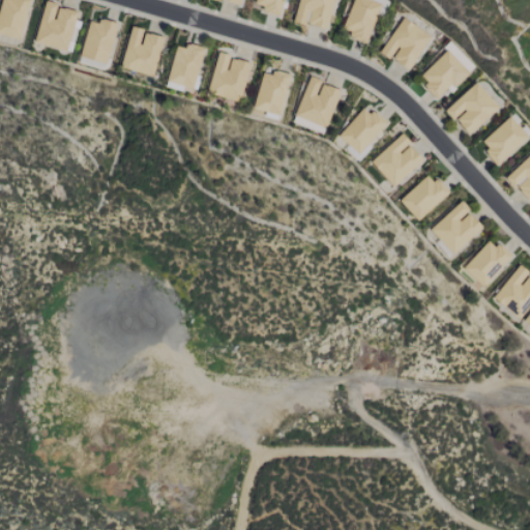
[(1,0),(0,5),(0,33),(21,38),(30,0),(1,0)]
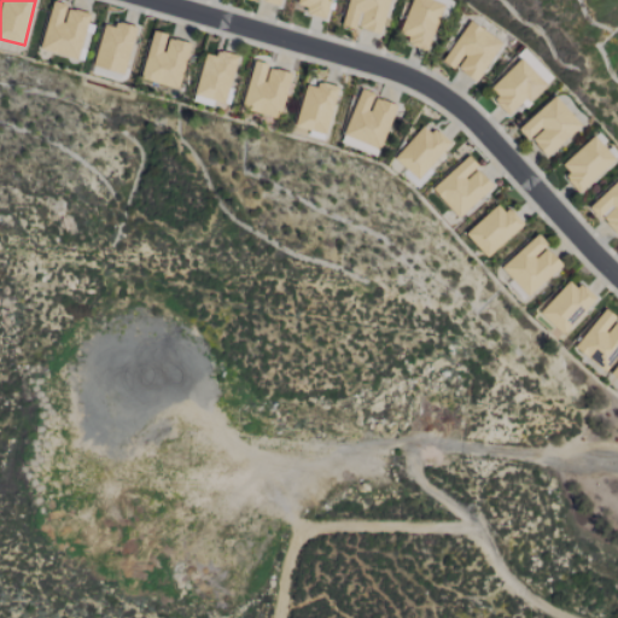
[(88,13),(66,7),(68,4),(52,0),(41,50),(77,59),(88,13)]
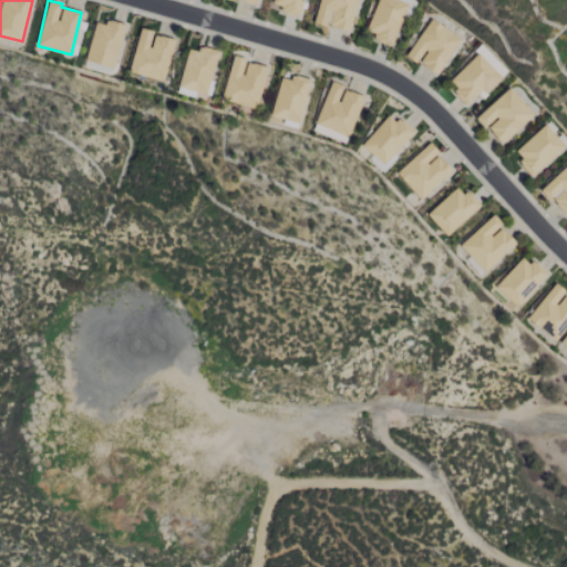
[(319,0),(315,23),(352,31),(359,0),(319,0)]
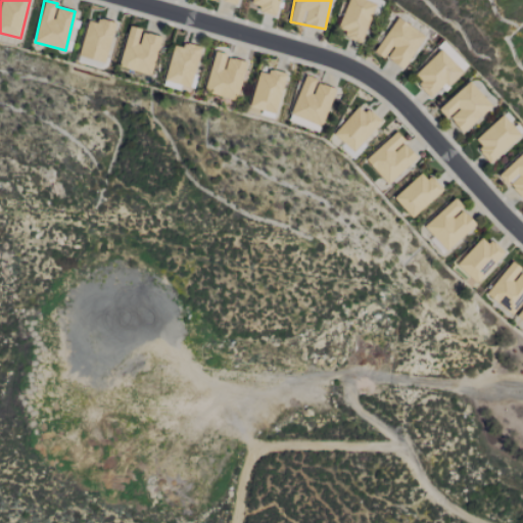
[(363,41),(376,3),(367,0),(348,0),(337,32),(363,41)]
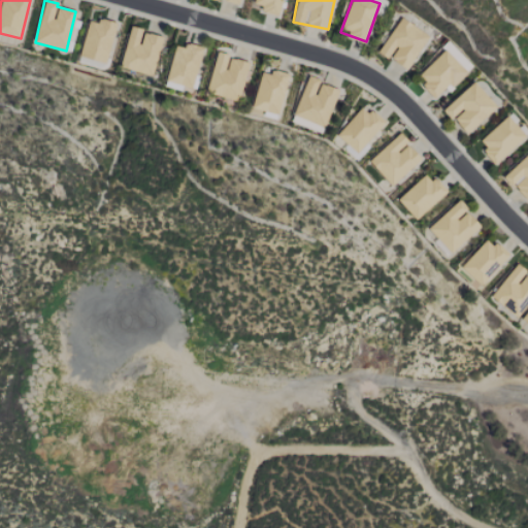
[(407,70),(429,35),(401,18),(377,53),(389,59),(389,58),(407,70)]
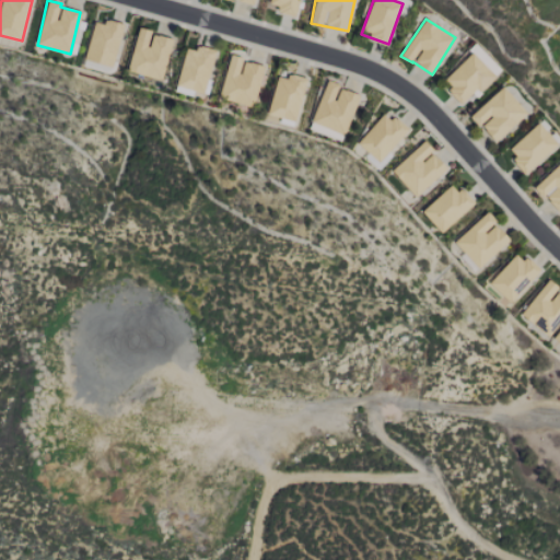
[(93,22),(84,60),(113,67),(123,23),(104,20),(103,24),(93,22)]
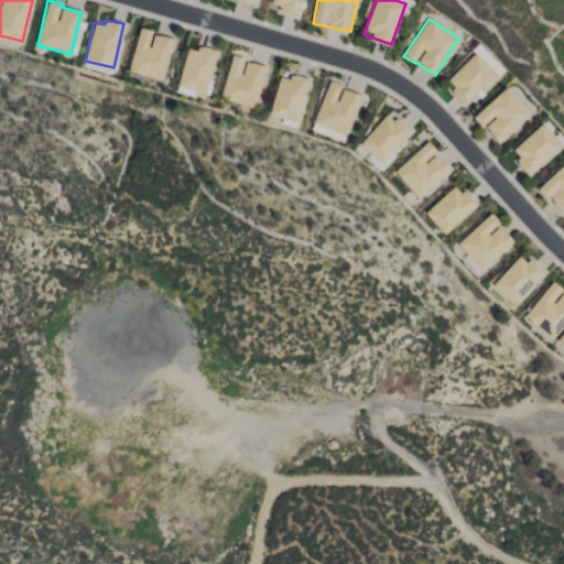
[(163,80),(174,40),(153,34),(153,31),(140,28),(128,72),(163,80)]
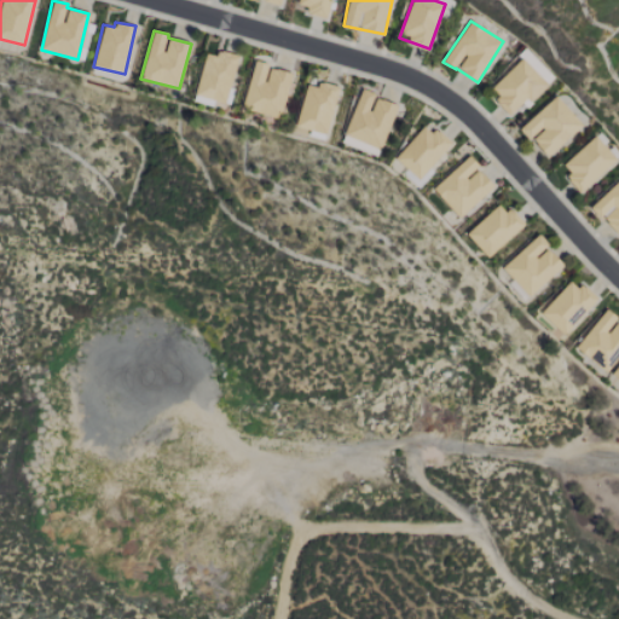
[(195,96),(229,104),(241,56),(217,50),(215,56),(204,53),(195,96)]
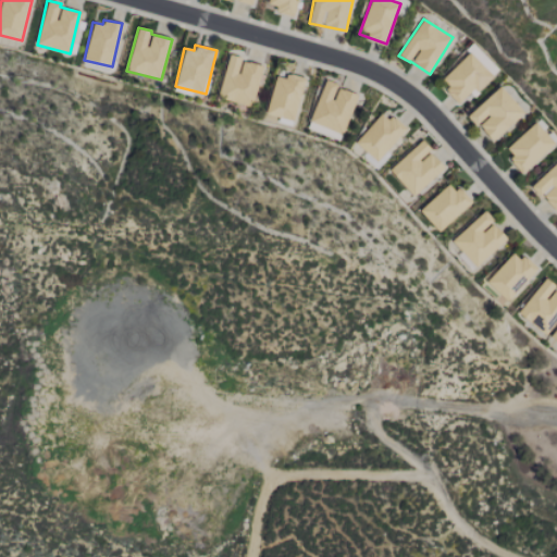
[(493,76),(470,52),(438,81),(461,106),(493,76)]
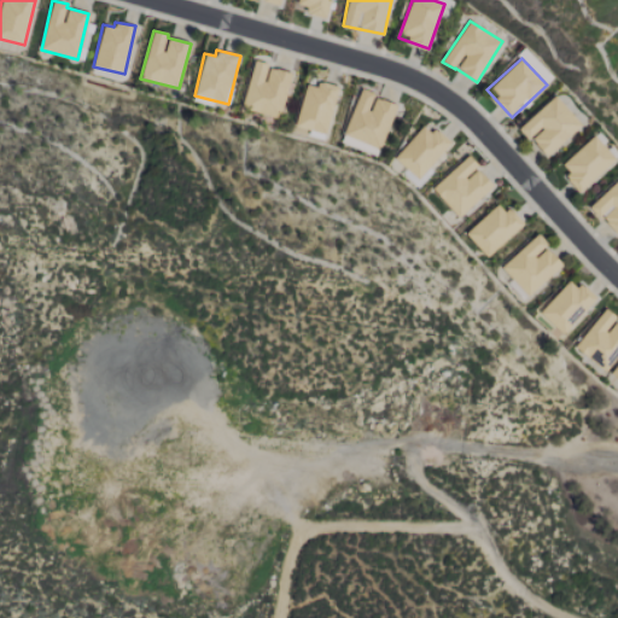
[(291,73),(268,68),(269,64),(254,60),(242,108),(280,117),(291,73)]
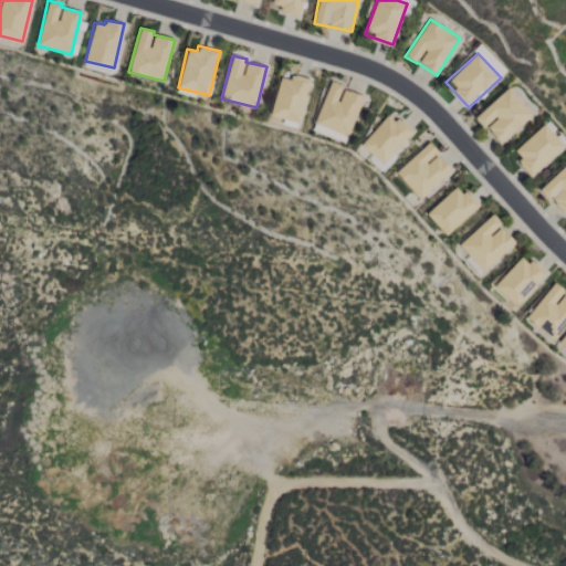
[(280,77),(271,115),(300,122),(311,79),(292,75),(291,80),(280,77)]
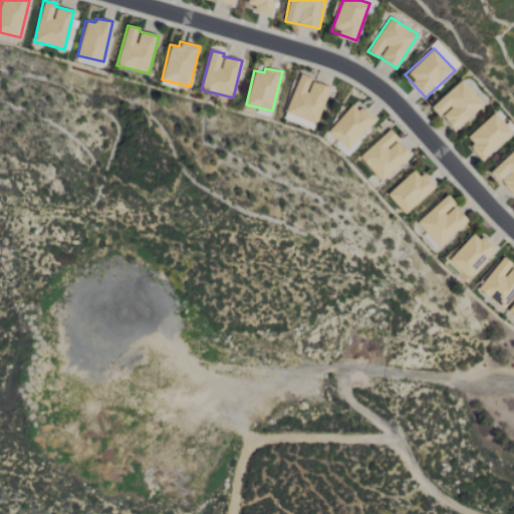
[(316,123),(330,87),(311,80),(312,78),(300,73),(286,111),(316,123)]
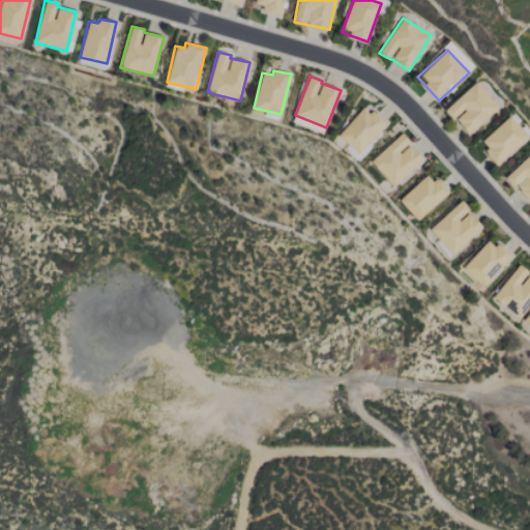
[(444,111),(452,120),(454,119),(470,136),(500,108),(476,82),(444,111)]
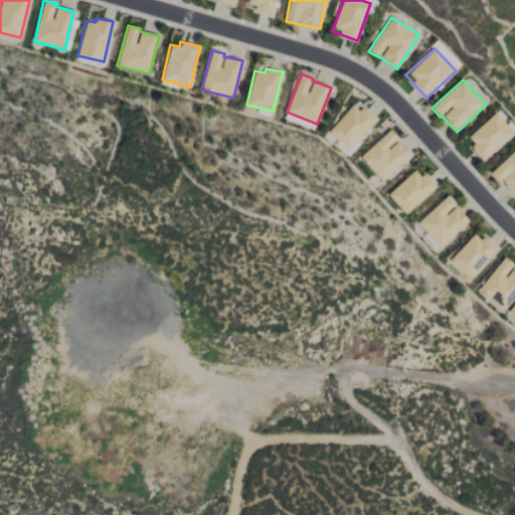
[(363,107),(359,111),(352,105),(328,131),(348,149),(376,119),(363,107)]
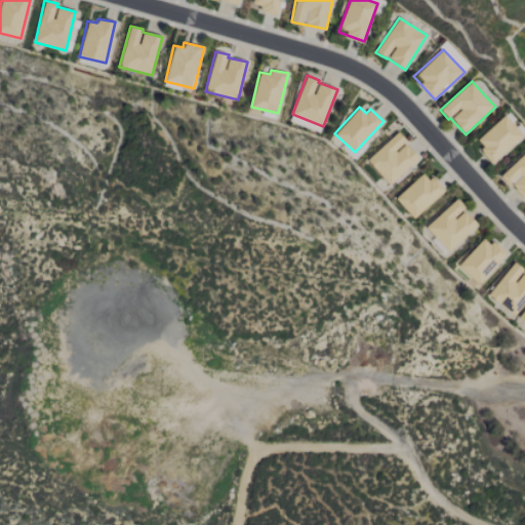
[(478,139),(484,147),(480,152),(492,165),(524,135),(505,114),(478,139)]
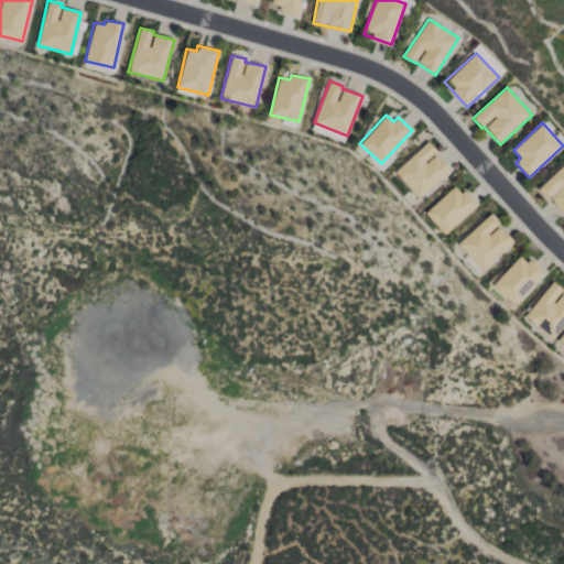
[(435,153),(436,152),(427,141),(394,172),(419,198),(451,170),(435,153)]
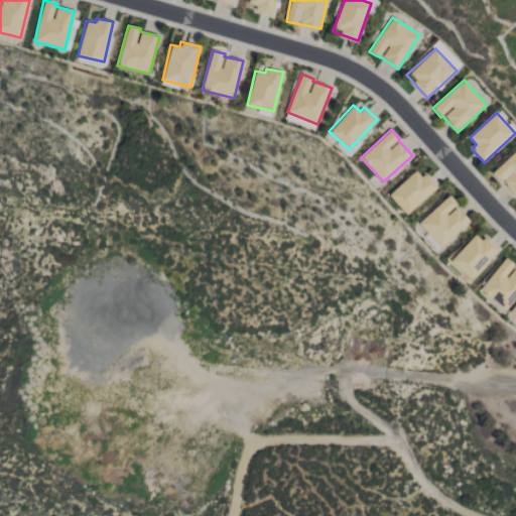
[(515,149),(492,172),(515,198),(515,149)]
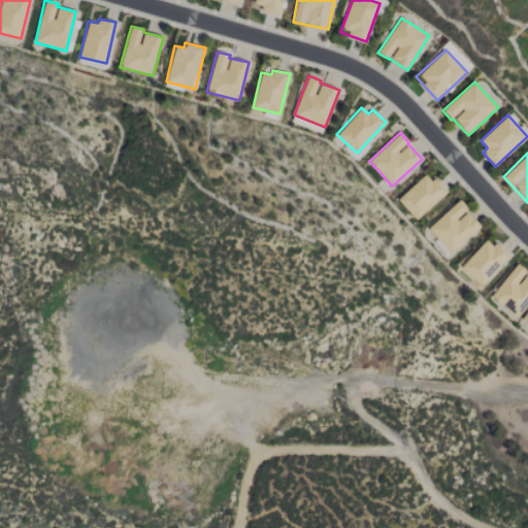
[(435,177),(431,182),(425,174),(397,200),(417,220),(448,191),(435,177)]
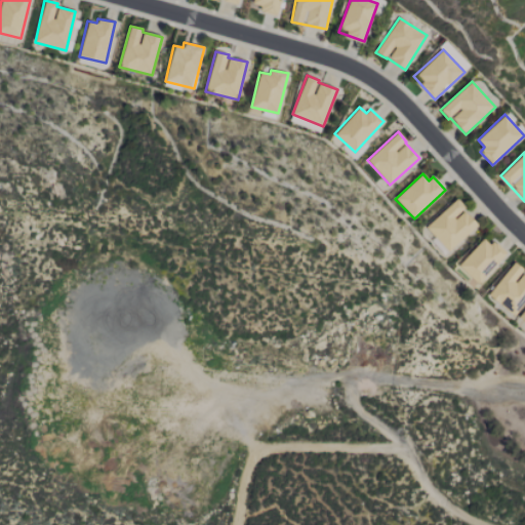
[(426,227),(449,252),(478,226),(462,209),(465,207),(456,199),(426,227)]
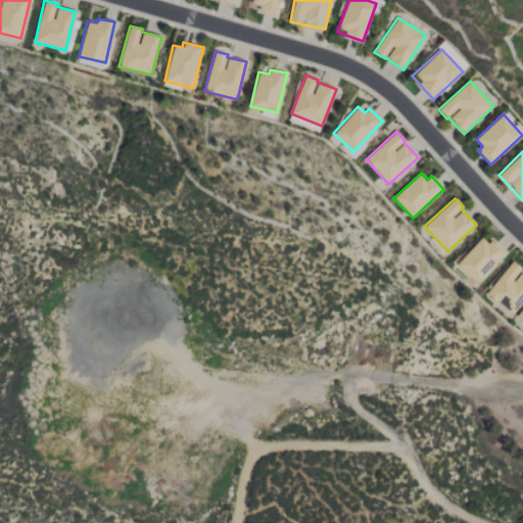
[(474,286),(506,252),(492,240),(488,244),(481,238),(454,267),(474,286)]
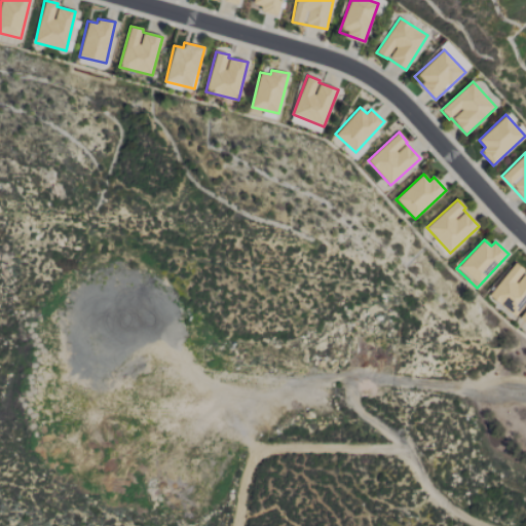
[(489,295),(516,316),(525,303),(525,273),(524,272),(525,270),(515,262),(489,295)]
